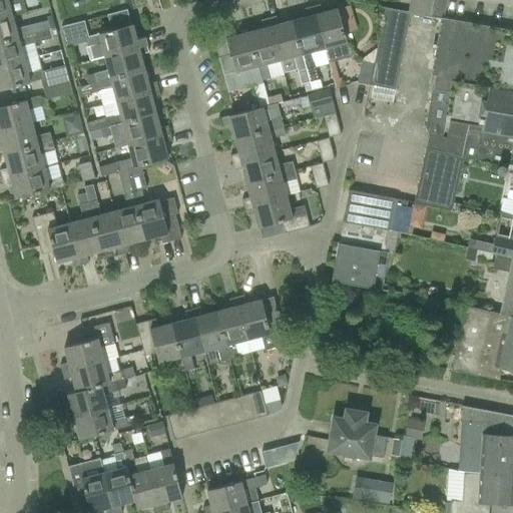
[(0,0),(0,19),(13,17),(12,16),(27,12),(24,0),(0,0)]
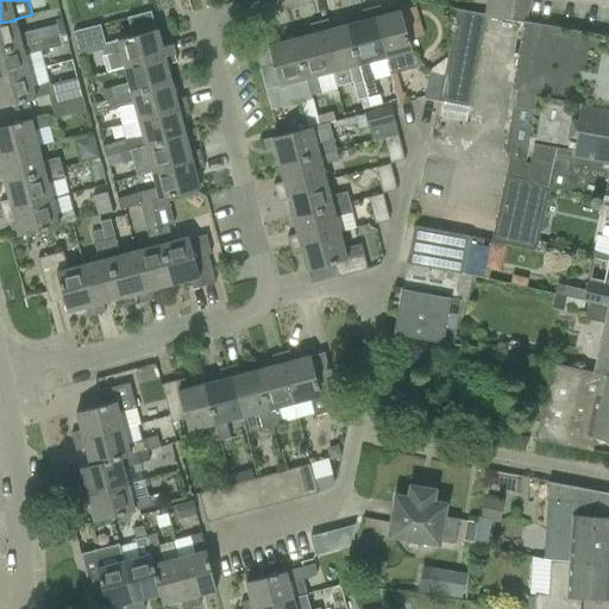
[(416,69),(401,11),(383,16),(381,6),(372,8),(385,58),(390,76),(406,71),(416,69)]
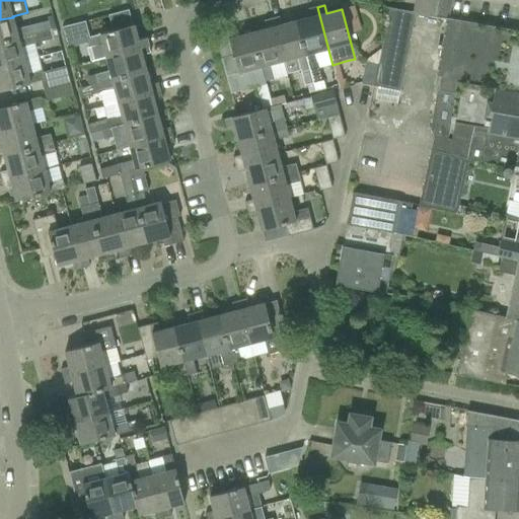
[(315,54),(328,50),(317,7),(309,9),(311,17),(297,21),(313,83),(321,81),(322,80),(319,68),(315,54)]
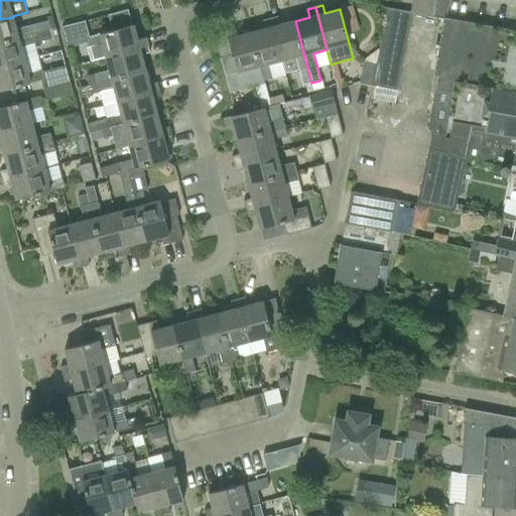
[(389,9),(374,86),(398,91),(413,13),(389,9)]
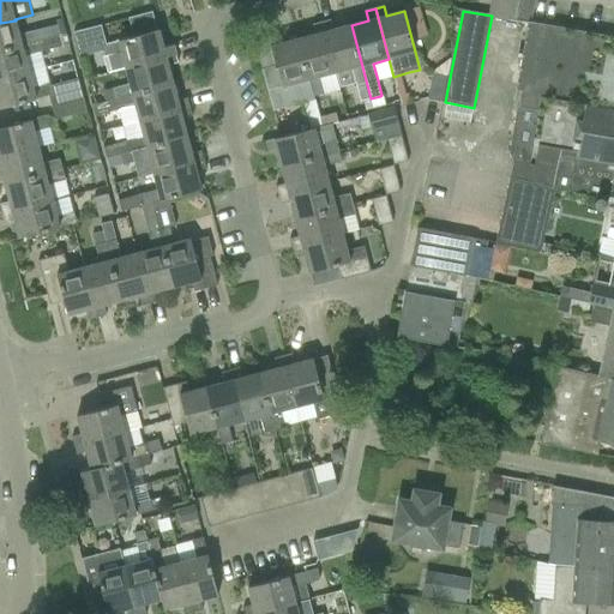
[(137,29),(152,25),(150,16),(148,13),(133,17),(137,29)]
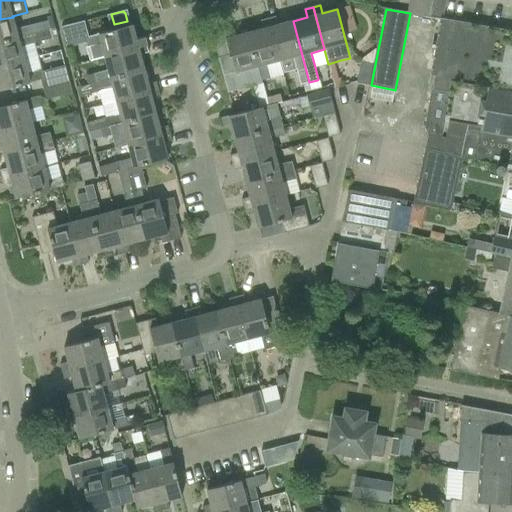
[(0,42),(55,28),(53,20),(16,30),(13,17),(0,19),(0,42)]
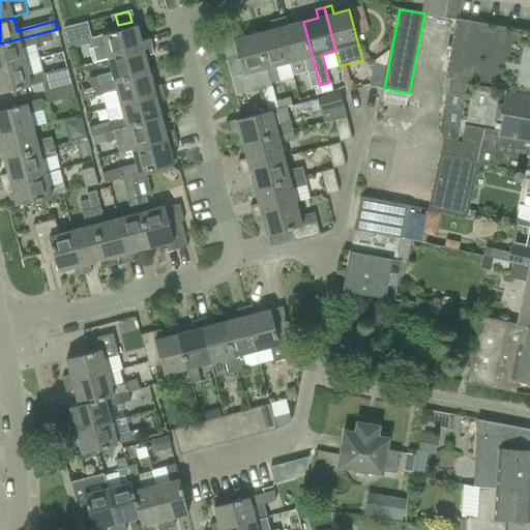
[(320,85),(303,22),(288,26),(286,18),(278,19),(290,63),(304,59),(307,75),(308,75),(312,87),(320,85)]
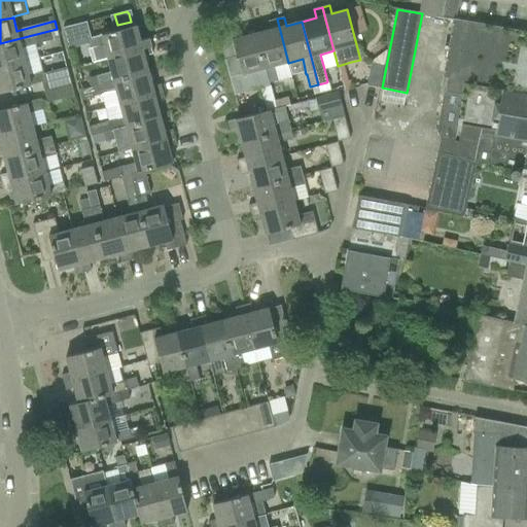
[(523,171),(526,172),(524,189),(526,189),(526,31),(455,19),(453,18),(443,77),(447,77),(447,78),(437,131),(441,139),(437,152),(476,161),(523,171)]
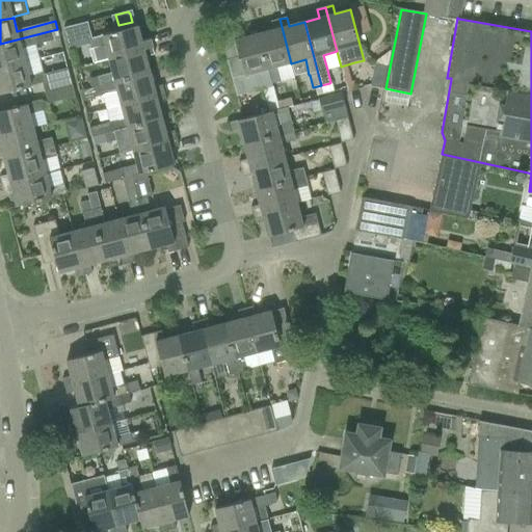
[(291,63),(280,19),(271,22),(273,30),(259,33),(272,83),(281,81),(277,67),(291,63)]
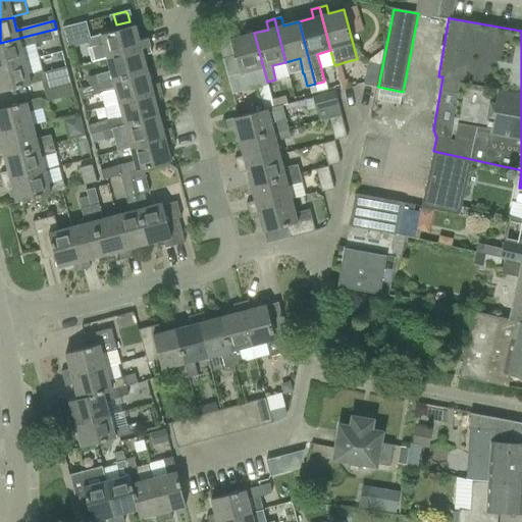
[(101,34),(86,38),(88,43),(89,48),(92,61),(107,57),(150,46),(148,39),(139,41),(135,25),(101,34)]
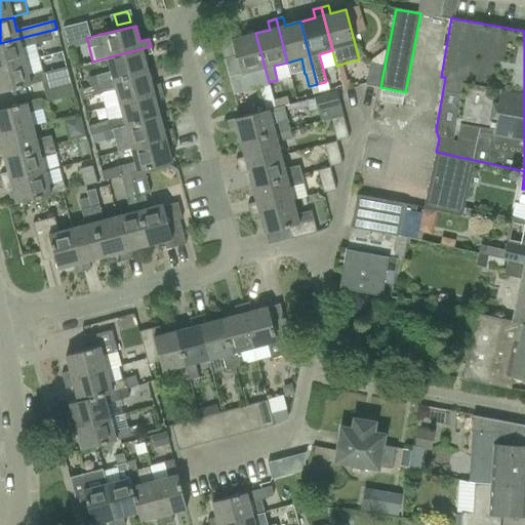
[(21,48),(36,44),(51,40),(59,38),(56,29),(0,43),(0,68),(25,62),(21,48)]
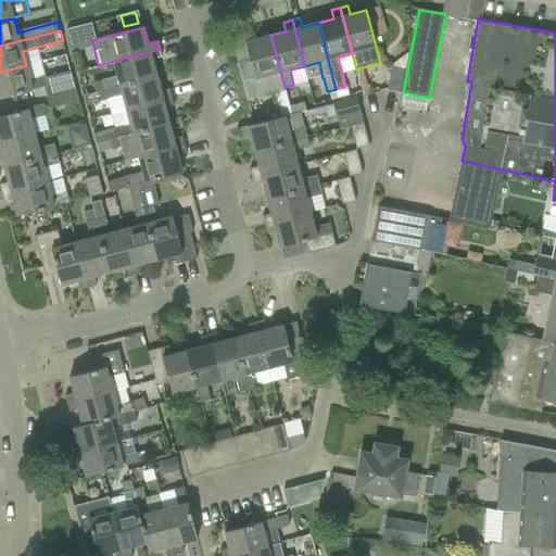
[(285,87),(270,35),(254,40),(252,30),(230,36),(242,81),(249,80),(253,97),(276,91),(275,89),(285,87)]
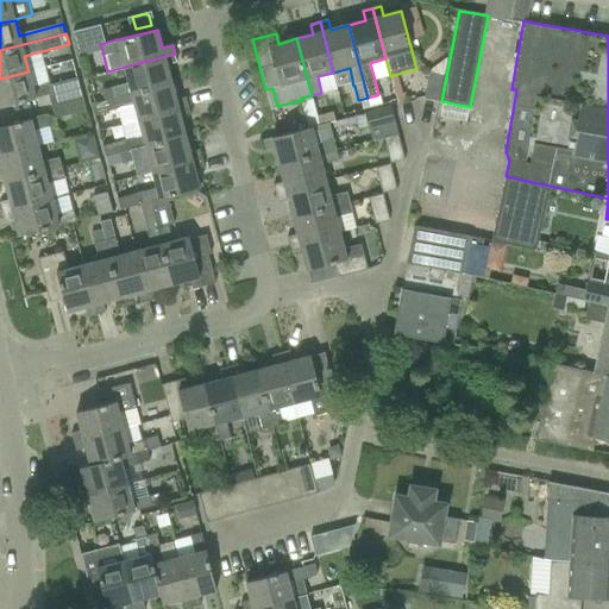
[(130,83),(112,88),(114,99),(171,83),(167,66),(177,63),(175,54),(125,67),(130,83)]
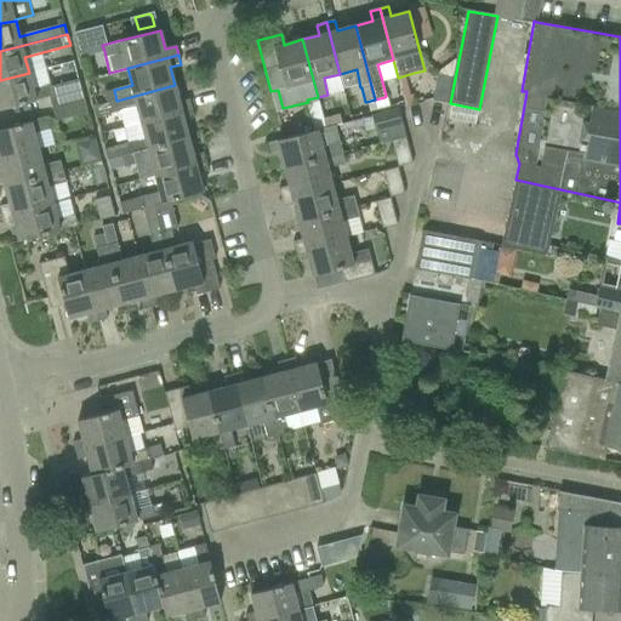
[(0,109),(49,97),(51,107),(84,98),(79,79),(52,86),(51,85),(34,90),(29,73),(0,80),(0,109)]
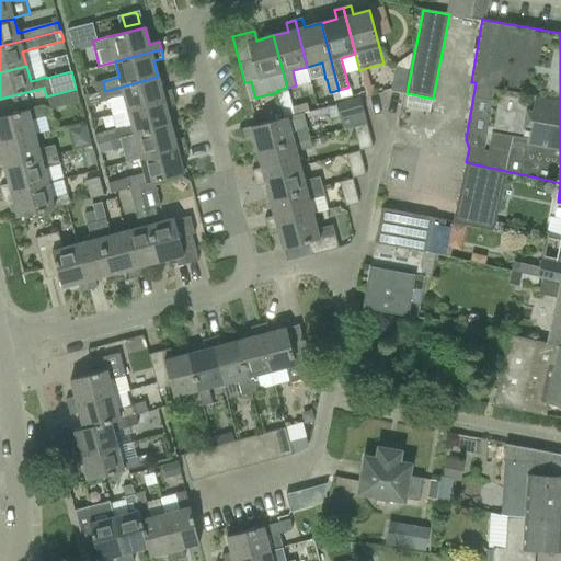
[(391,91),(404,93),(410,68),(396,66),(391,91)]
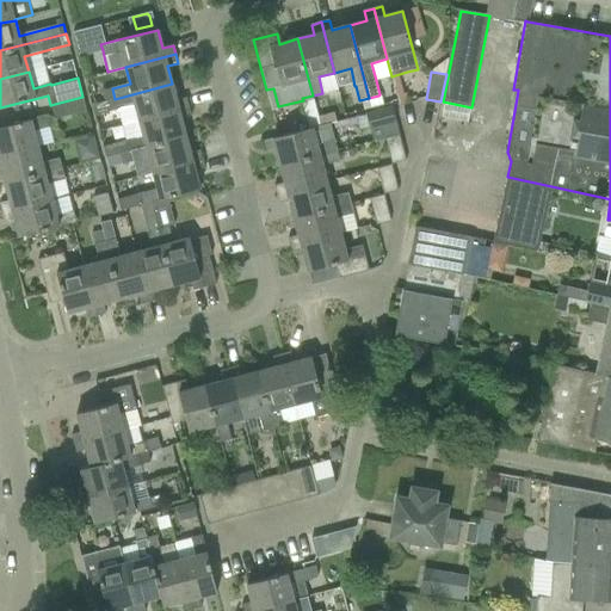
[(109,100),(93,105),(96,115),(118,109),(135,104),(140,119),(190,107),(187,98),(177,100),(172,84),(115,99),(109,100)]
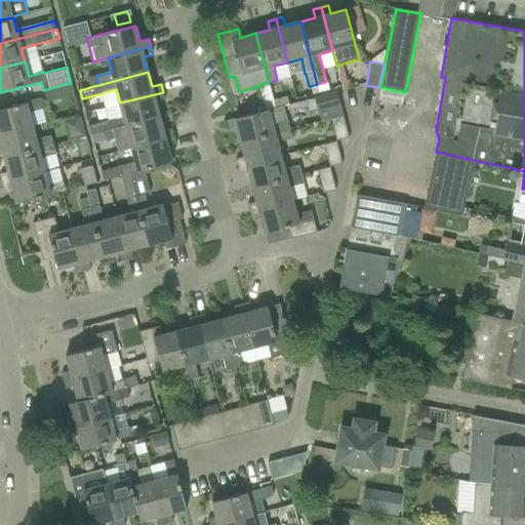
[(43,90),(47,103),(74,95),(71,83),(43,90)]
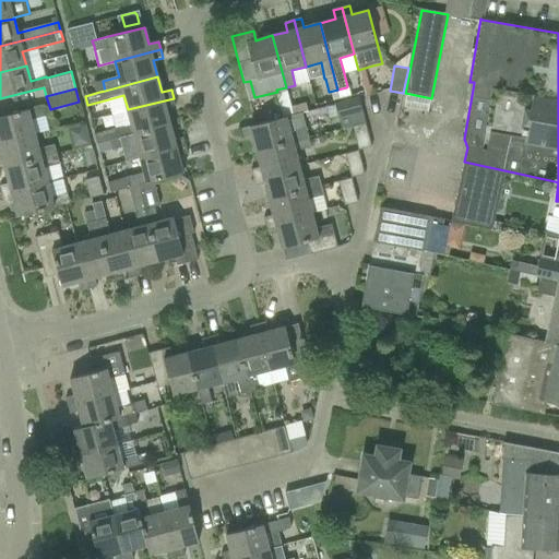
[(116,128),(95,133),(98,144),(109,141),(170,125),(166,108),(175,106),(174,98),(128,109),(113,114),(116,128)]
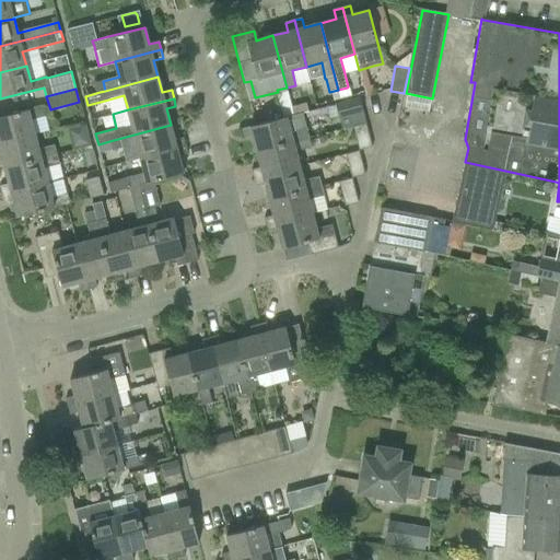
[(326,106),(329,119),(363,111),(360,98),(351,101),(326,106)]
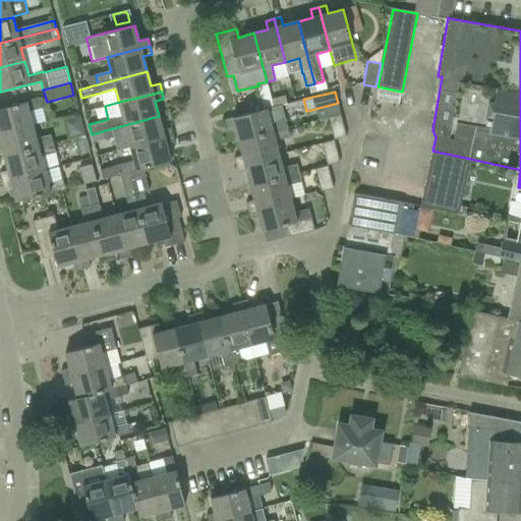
[(281,106),(287,104),(286,97),(272,100),(273,107),(281,106)]
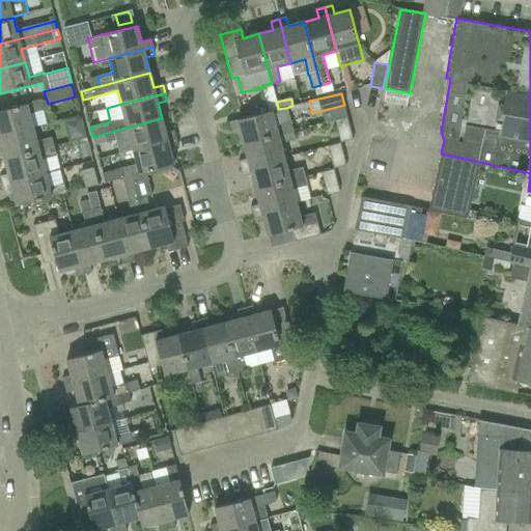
[(43,101),(0,111),(0,136),(33,128),(30,114),(45,110),(43,101)]
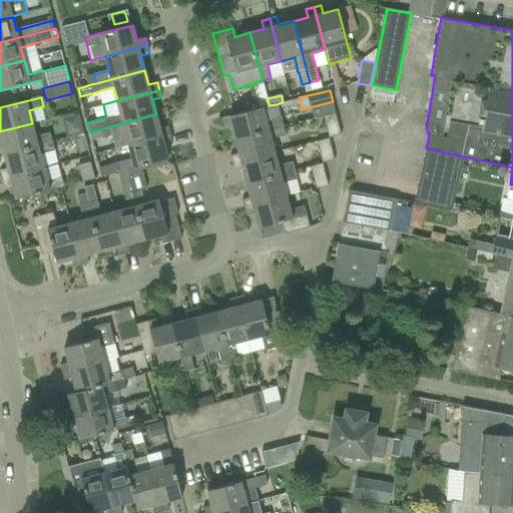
[(263,107),(220,118),(222,126),(231,124),(235,139),(284,127),(277,104),(269,105),(263,107)]
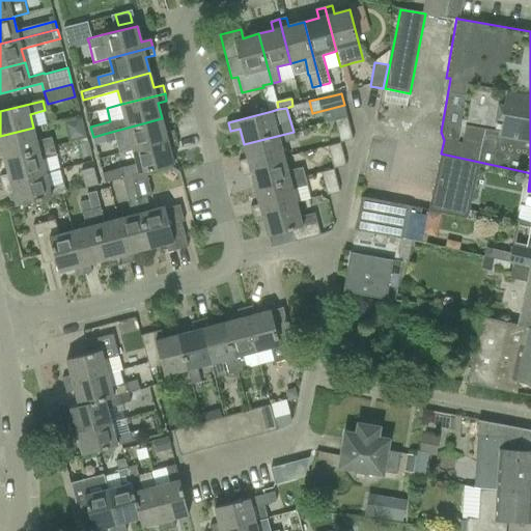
[(333,112),(335,120),(347,117),(345,109),(333,112)]
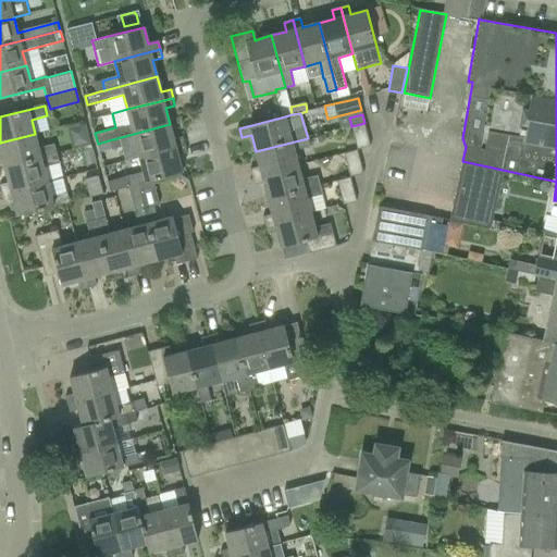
[(364,123),(351,126),(357,150),(370,147),(364,123)]
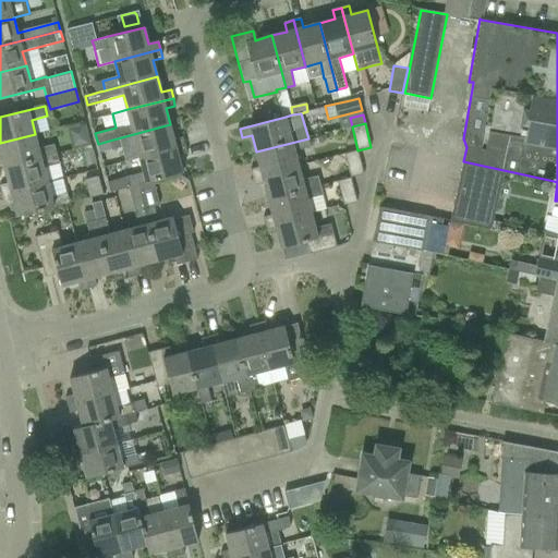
[(170,124),(109,141),(111,150),(121,147),(125,161),(140,158),(185,145),(183,137),(174,140),(170,124)]
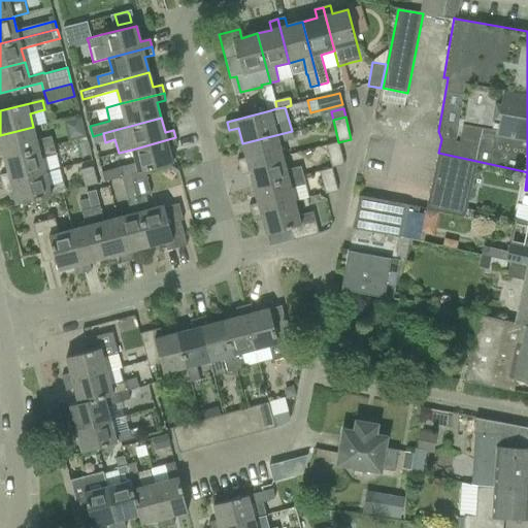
[(4,159),(55,146),(53,137),(37,141),(33,127),(0,135),(0,143),(4,159)]
